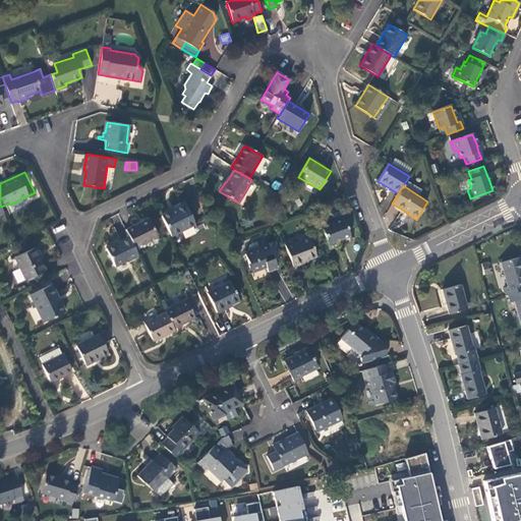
[(161,216),(171,236),(194,224),(183,201),(173,207),(174,210),(169,212),(161,216)]
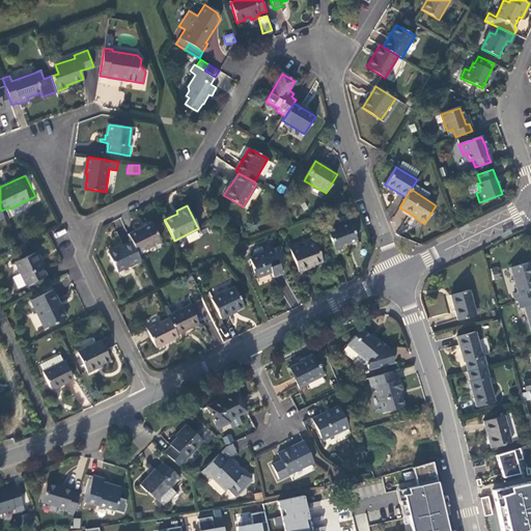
[(357,241),(351,222),(328,230),(336,253),(344,250),(342,246),(357,241)]
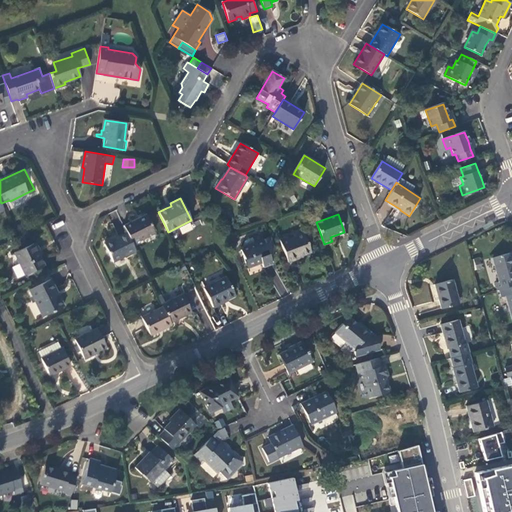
[(145,215),(124,227),(126,233),(132,245),(154,233),(145,215)]
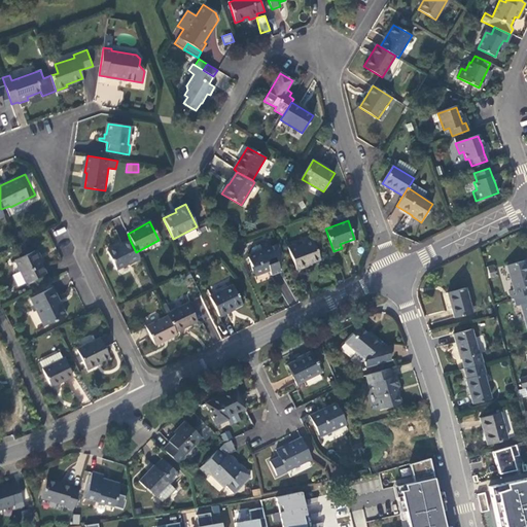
[(116,270),(139,258),(136,252),(130,240),(107,251),(116,270)]
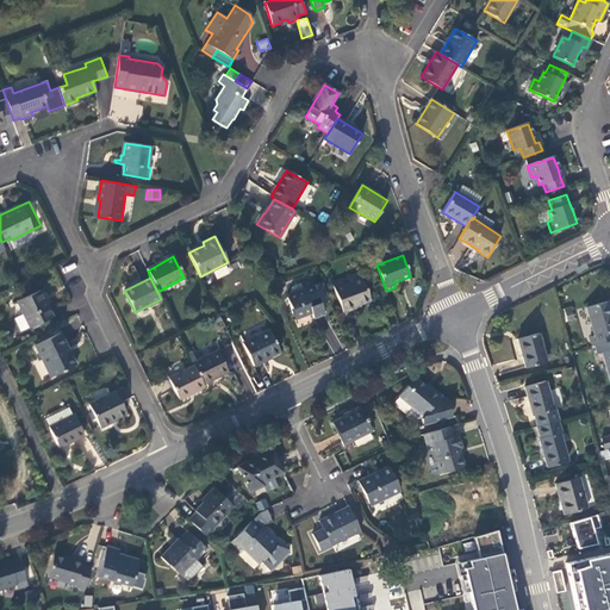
[(352,307),(360,304),(371,300),(362,278),(344,285),(343,282),(334,286),(343,312),(352,310),(352,307)]
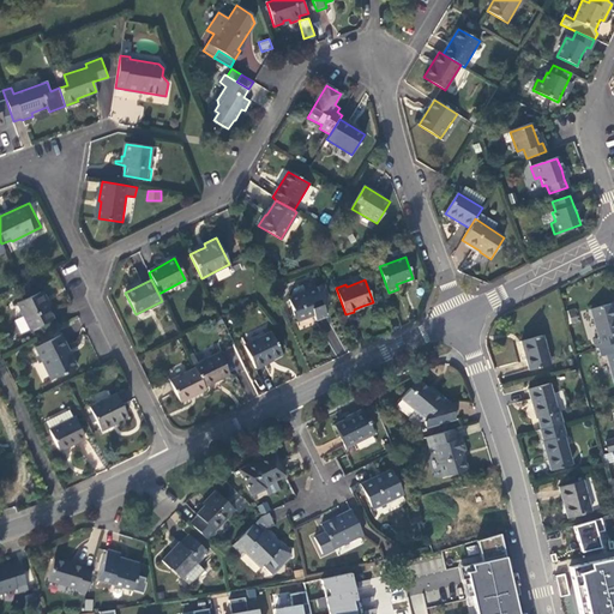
[(323,306),(331,302),(325,286),(315,289),(313,282),(294,289),(293,294),(293,296),(293,298),(292,298),(289,302),(298,324),(314,317),(317,321),(327,318),(323,306)]
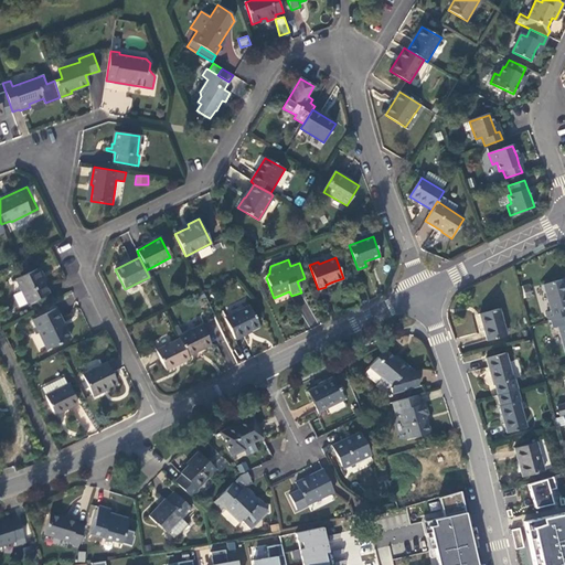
[(17,277),(29,302),(49,292),(36,267),(17,277)]
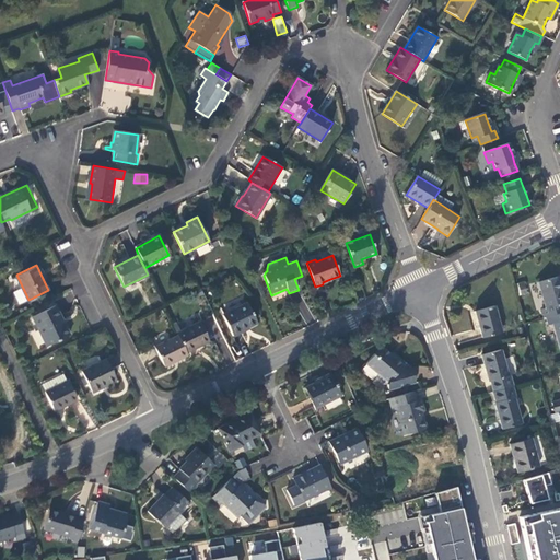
[(540,308),(543,316),(545,316),(559,311),(559,287),(557,276),(537,281),(545,307),(540,308)]
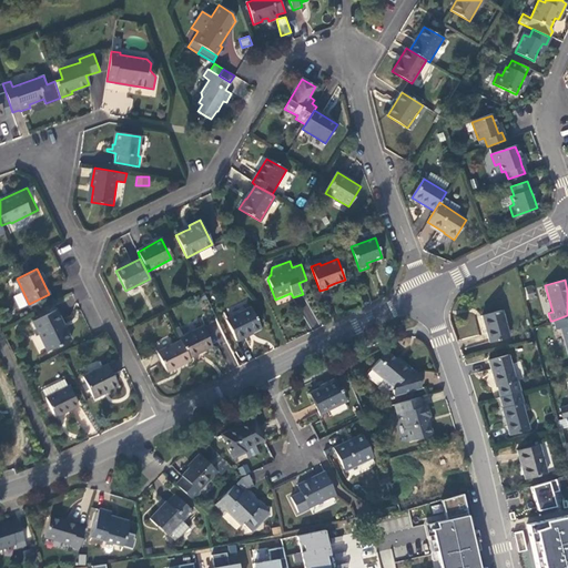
[(261,326),(251,306),(226,318),(236,341),(245,336),(244,334),(261,326)]
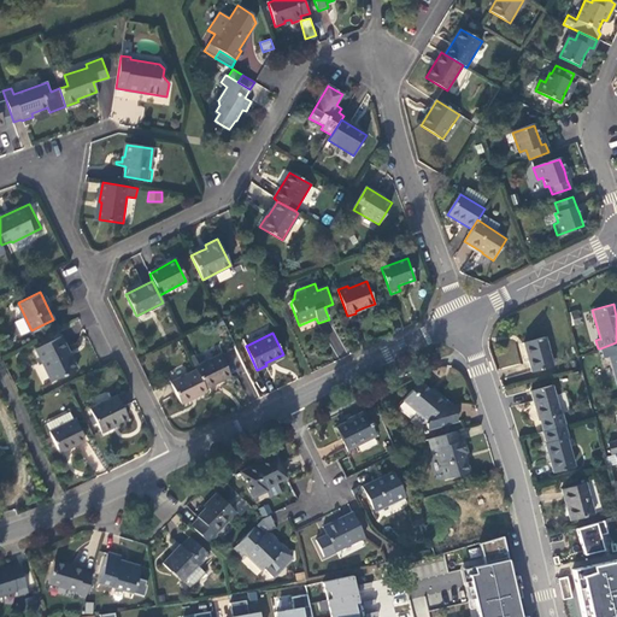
[(36,347),(52,380),(77,368),(62,335),(36,347)]
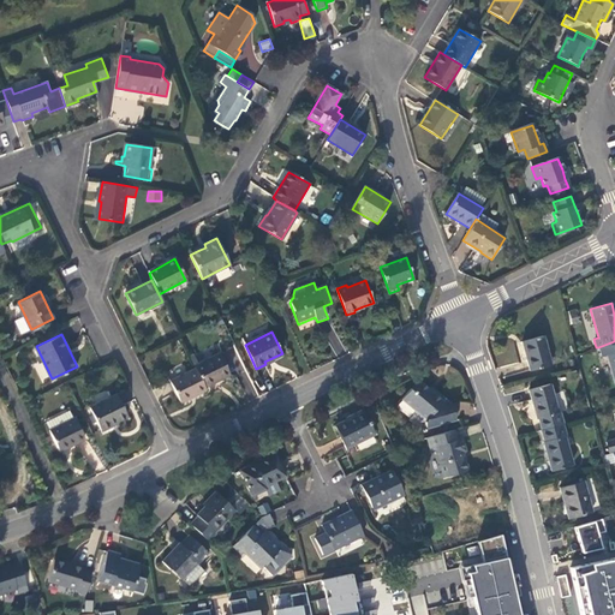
[(542,336),(520,342),(520,345),(515,346),(520,363),(526,362),(529,370),(549,364),(542,336)]
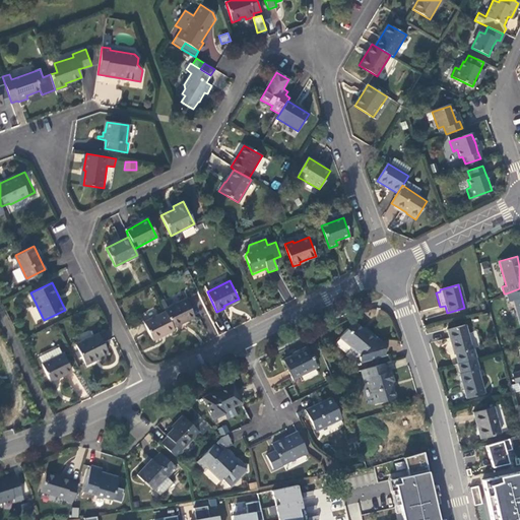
[(519,288),(506,294),(508,301),(513,300),(519,323),(519,288)]
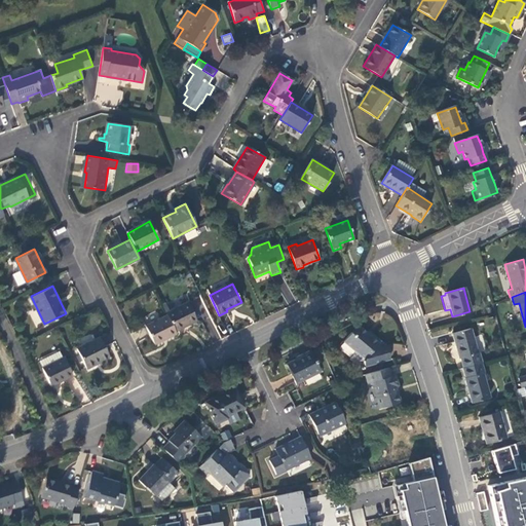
[(165,312),(166,314),(175,331),(196,320),(187,301),(165,312)]
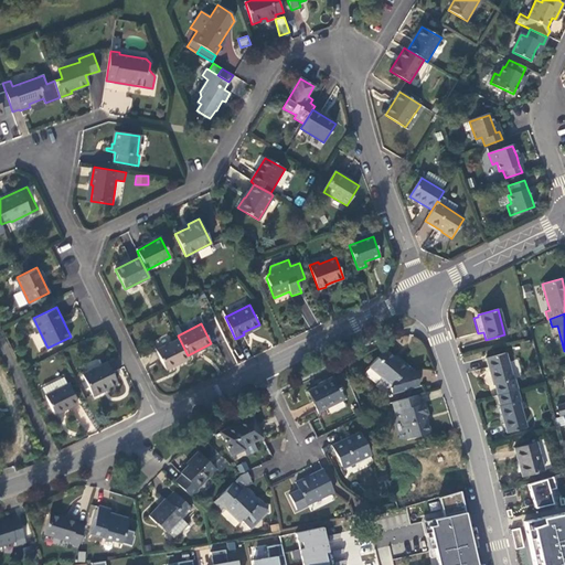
[(166,370),(189,358),(188,355),(179,338),(156,350),(166,370)]
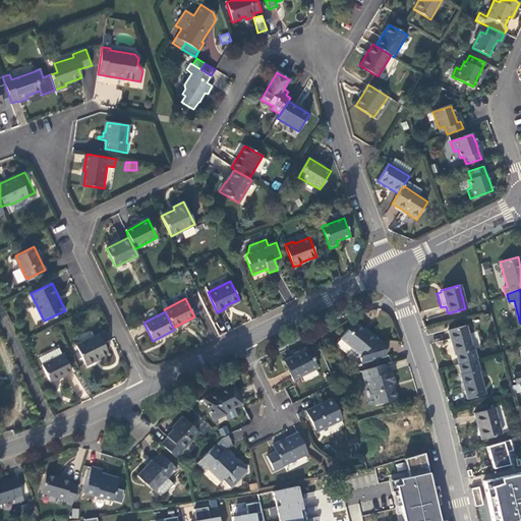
[(379,343),(363,329),(358,325),(351,333),(347,329),(340,337),(351,347),(350,348),(360,357),(361,360),(362,363),(387,355),(383,341),(379,343)]
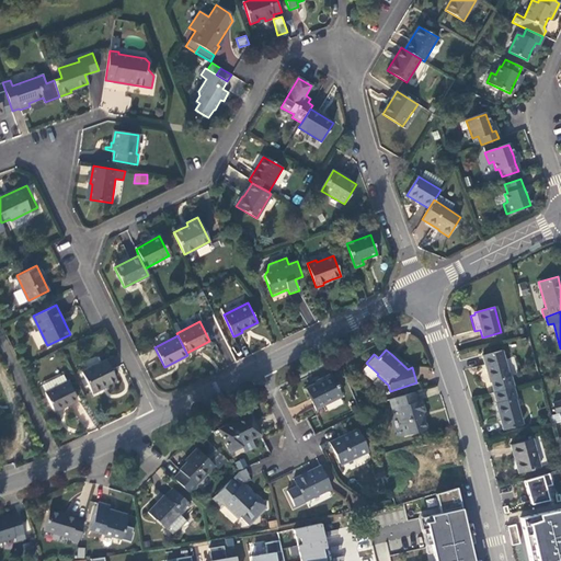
[(393,351),(391,354),(408,369),(412,367),(393,351)]
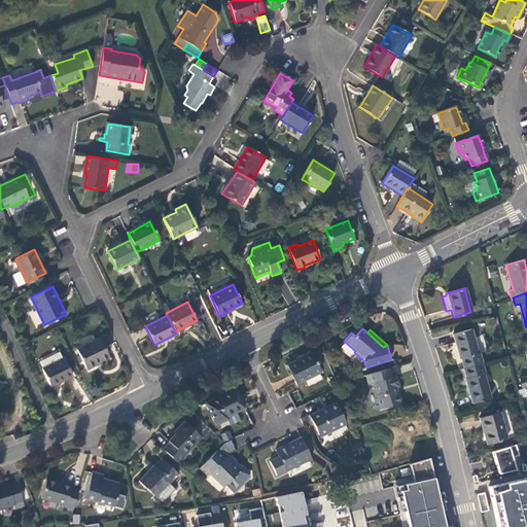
[(460,359),(463,369),(481,363),(479,353),(477,354),(470,329),(452,335),(459,359),(460,359)]
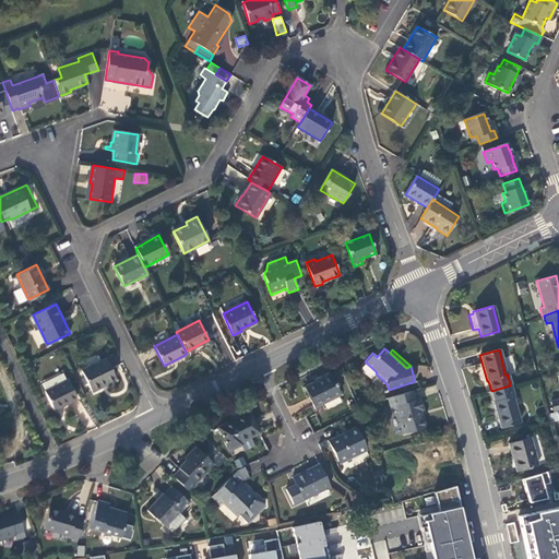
[(102,384),(107,381),(116,378),(107,357),(83,369),(93,391),(103,387),(102,384)]
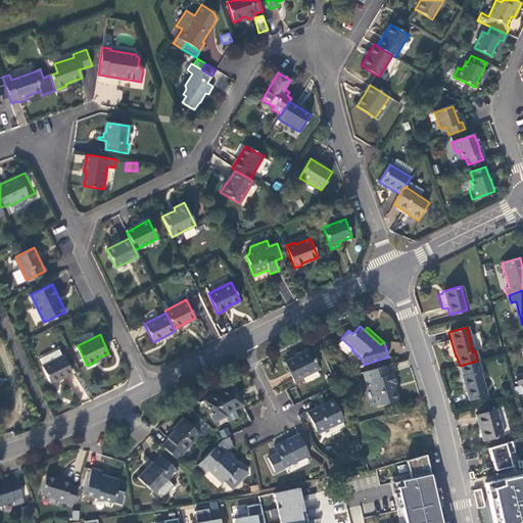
[(306,349),(297,354),(297,355),(292,359),(284,363),(292,381),(316,369),(306,349)]
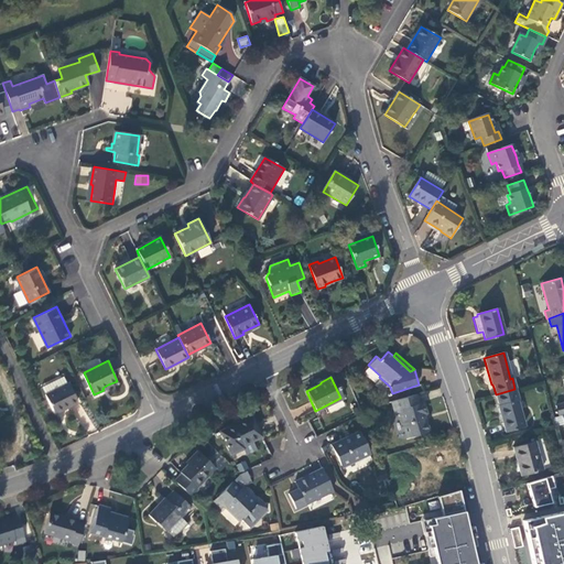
[(43,388),(55,413),(78,402),(69,383),(68,383),(65,378),(43,388)]
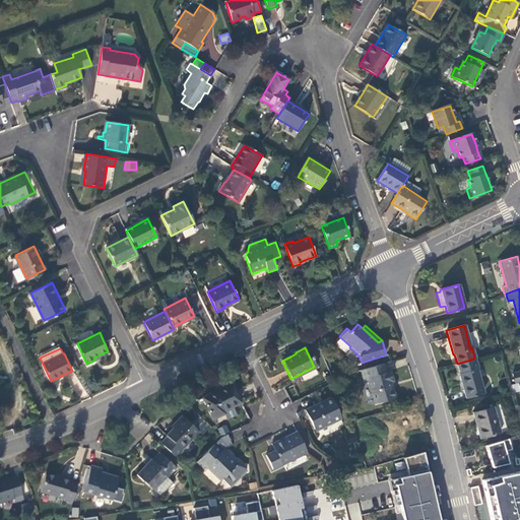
[(474,359),(457,364),(459,374),(458,374),(465,398),(482,393),(476,369),(477,369),(474,359)]
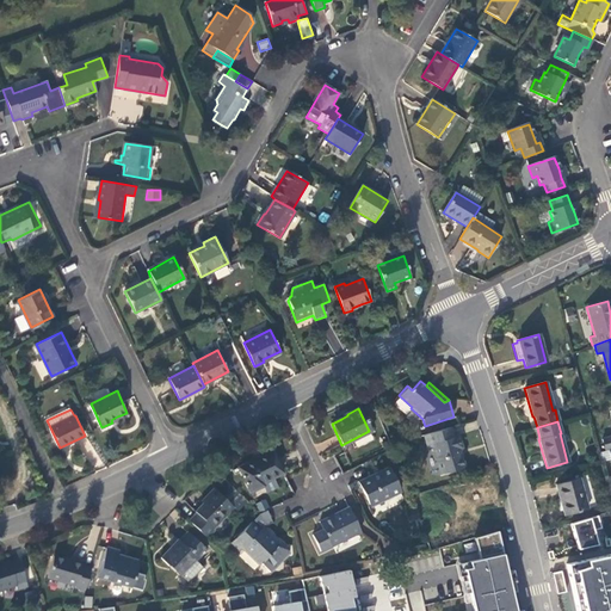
[(456,436),(454,426),(426,434),(430,446),(433,445),(442,474),(466,467),(461,448),(463,446),(460,434),(456,436)]
